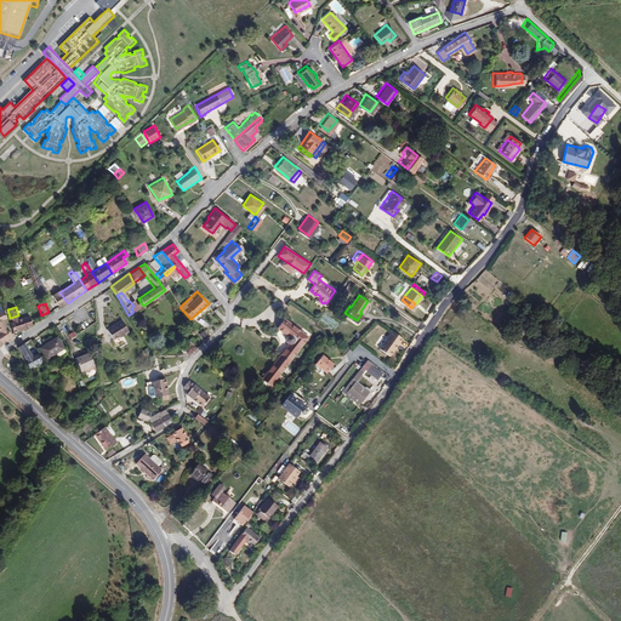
[(10,318),(7,309),(0,312),(0,342),(1,345),(13,337),(11,334),(3,320),(10,318)]
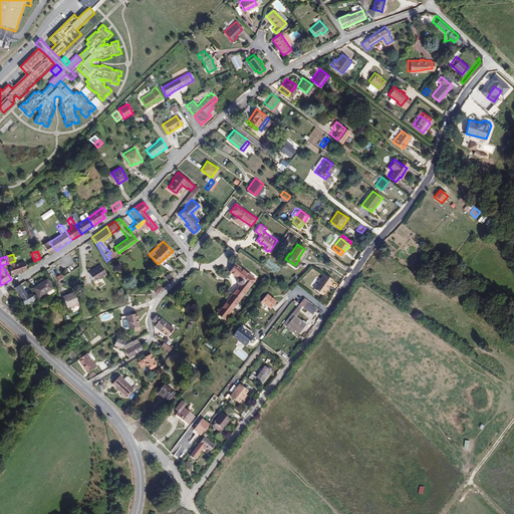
[(20,271),(25,268),(22,262),(12,265),(11,262),(8,263),(9,268),(10,271),(12,275),(20,271)]
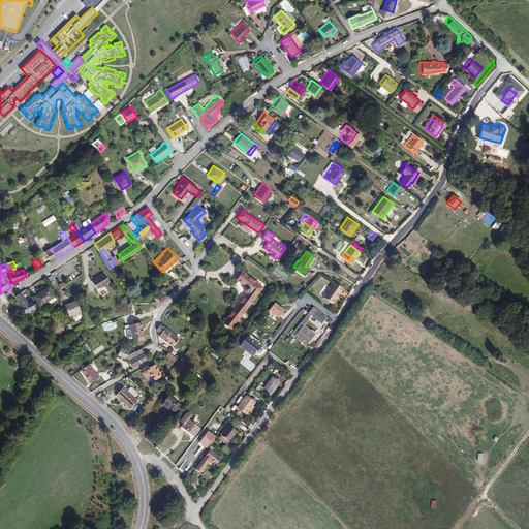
[(261,286),(241,271),(235,278),(248,288),(222,322),(230,329),(261,286)]
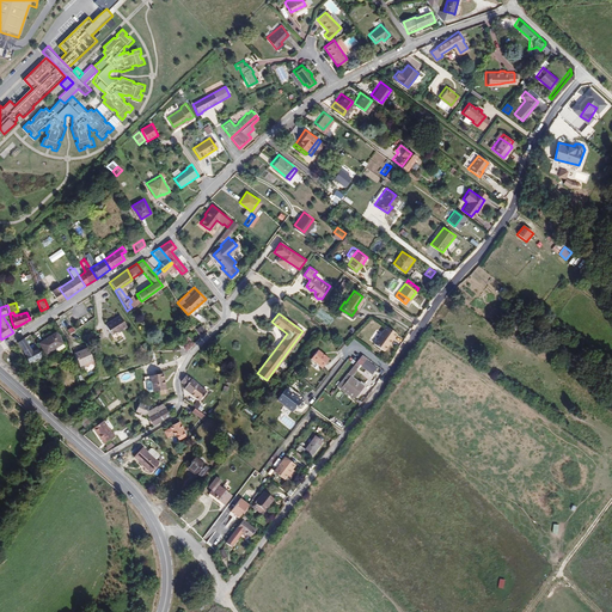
[(121,329),(122,330),(128,326),(120,314),(106,324),(112,334),(120,330),(121,329)]
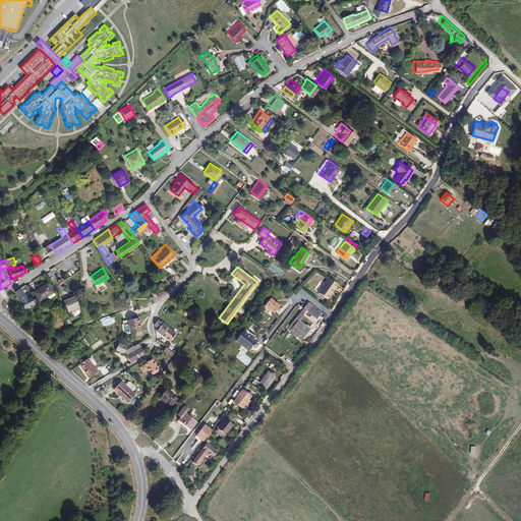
[(412,273),(408,278),(417,285),(421,280),(412,273)]
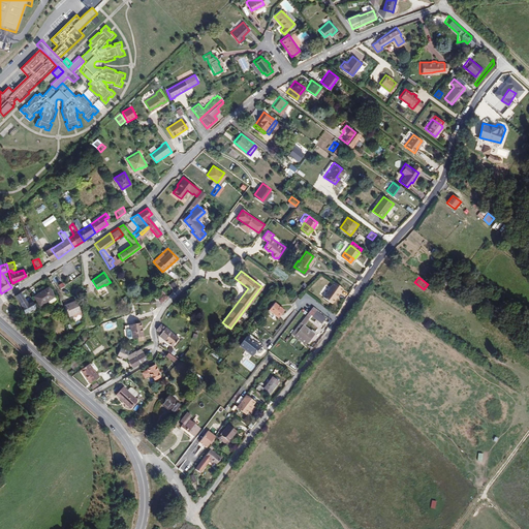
[(336,296),(341,287),(332,281),(321,297),(331,304),(334,299),(334,298),(335,296),(336,296)]
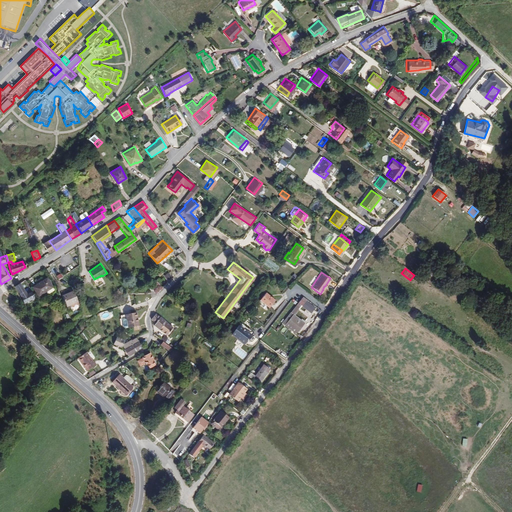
[(36,286),(32,288),(38,298),(52,289),(46,279),(42,282),(41,281),(35,285),(36,286)]
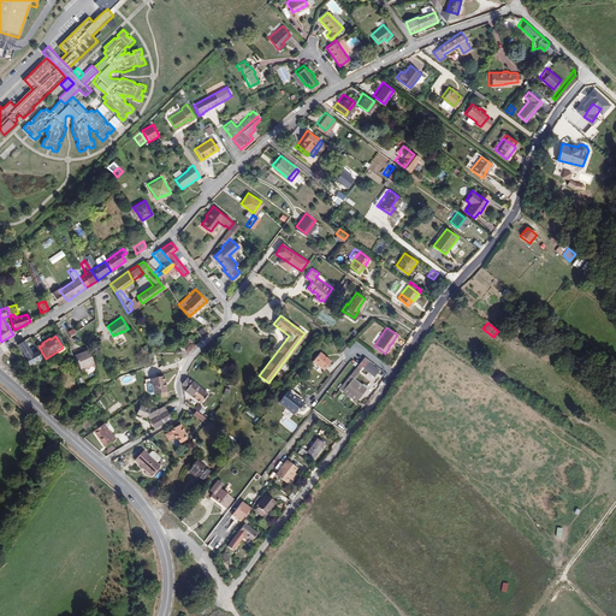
[(30,343),(29,341),(24,343),(17,348),(24,359),(27,359),(30,369),(43,363),(36,350),(36,351),(34,348),(29,351),(25,347),(30,343)]
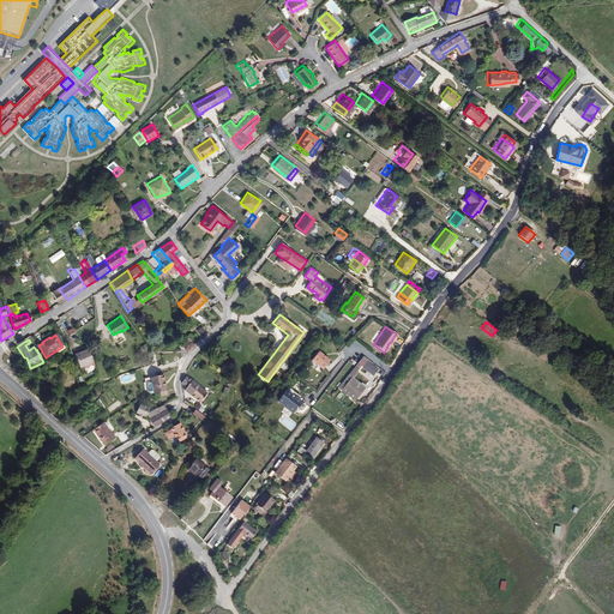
[(83,363),(90,359),(83,349),(71,356),(78,368),(84,365),(83,363)]
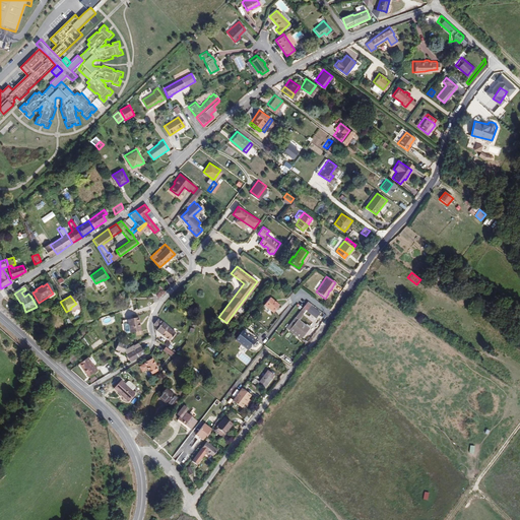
[(278,305),(269,297),(263,305),(272,312),(278,305)]
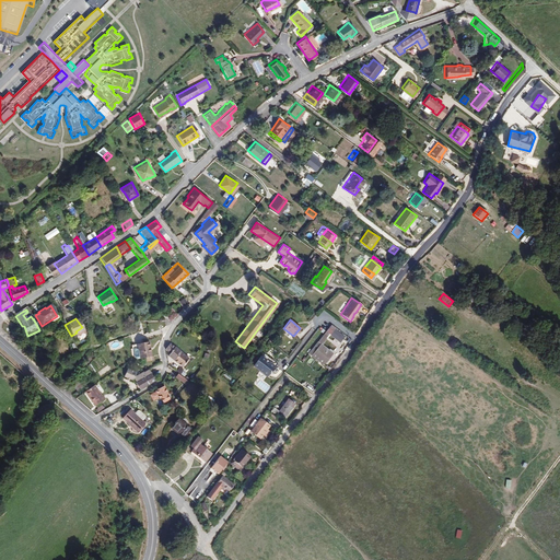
[(342,337),(331,329),(328,334),(328,335),(338,342),(342,337)]
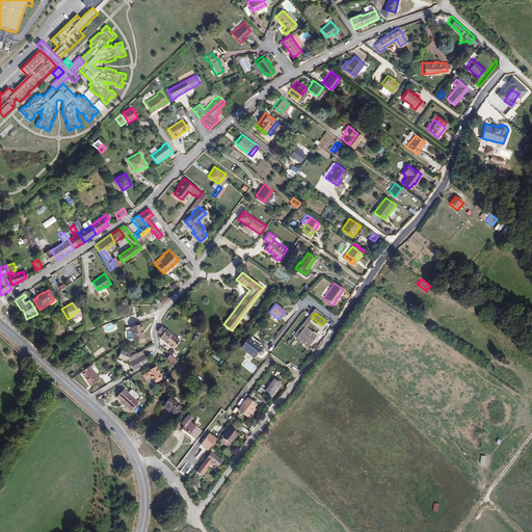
[(304,319),(292,336),(300,341),(302,339),(309,344),(314,336),(313,335),(310,333),(303,328),(309,322),(304,319)]
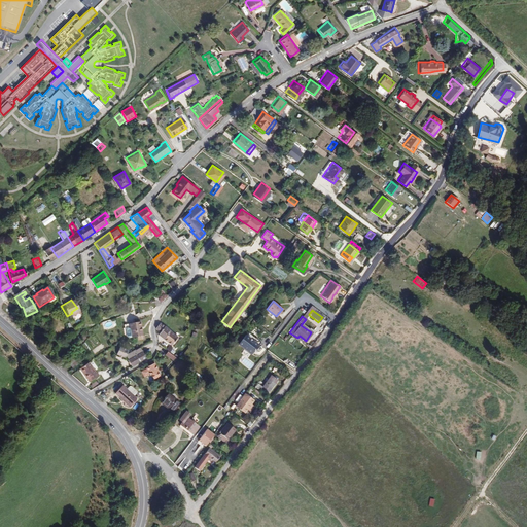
[(140,336),(144,335),(141,320),(129,322),(130,326),(126,327),(128,336),(132,335),(132,338),(140,336)]
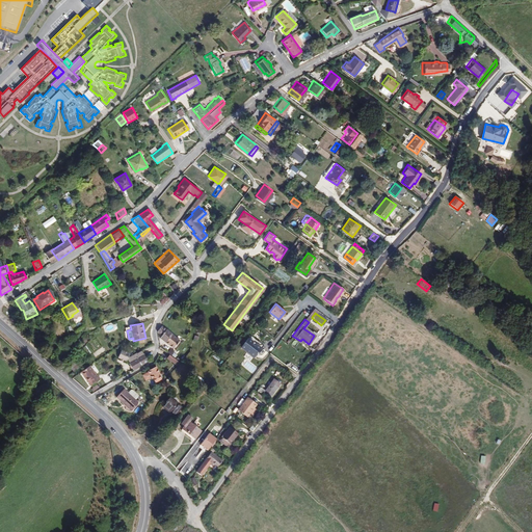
[(162,326),(158,330),(162,335),(160,338),(174,348),(180,341),(162,326)]
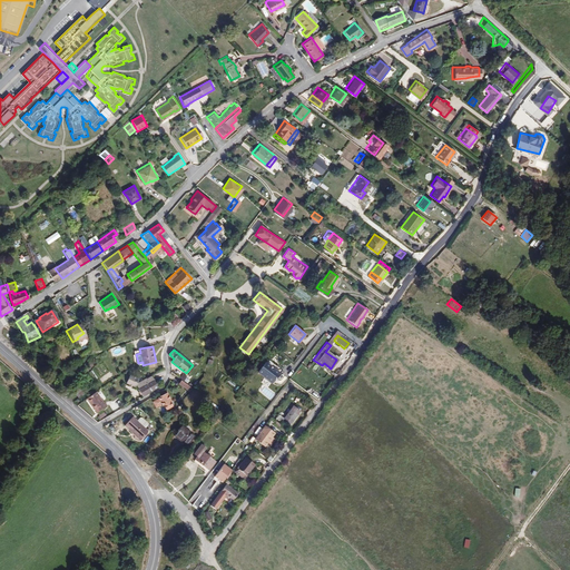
[(269,366),(264,362),(256,372),(271,383),(278,373),(272,369),(271,371),(268,369),(269,366)]
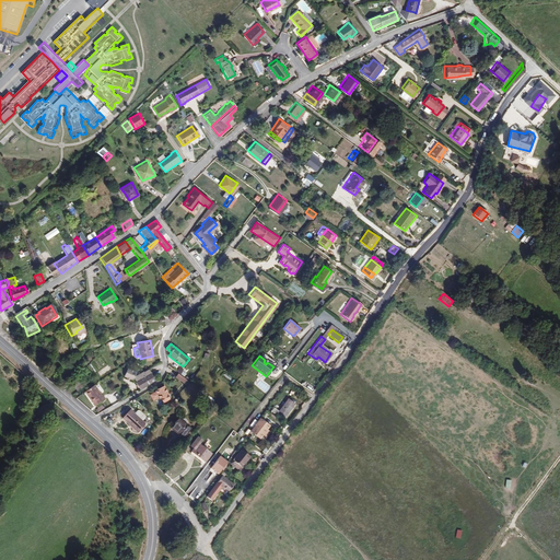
[(141,381),(138,375),(137,376),(136,376),(136,375),(137,373),(127,369),(124,376),(127,378),(130,380),(132,381),(135,378),(137,383),(141,381)]
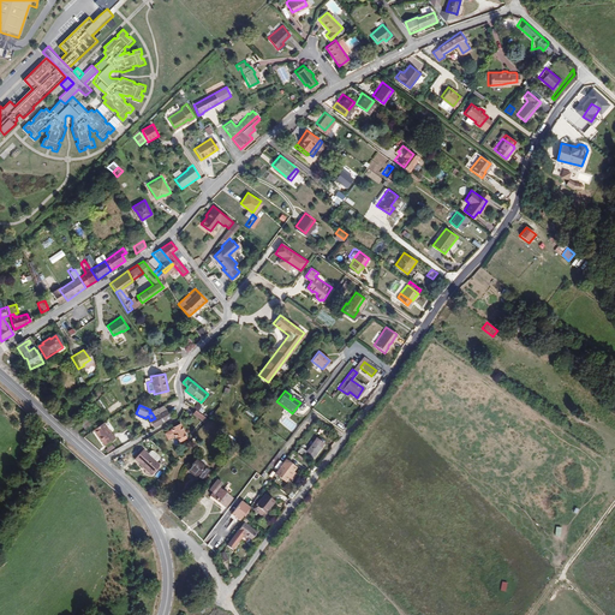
[(149,422),(151,429),(169,418),(163,405),(154,410),(151,412),(155,418),(150,421),(149,422)]
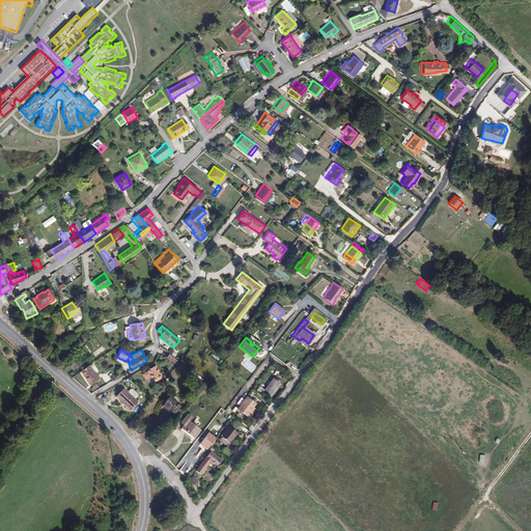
[(178,362),(167,356),(165,359),(176,365),(178,362)]
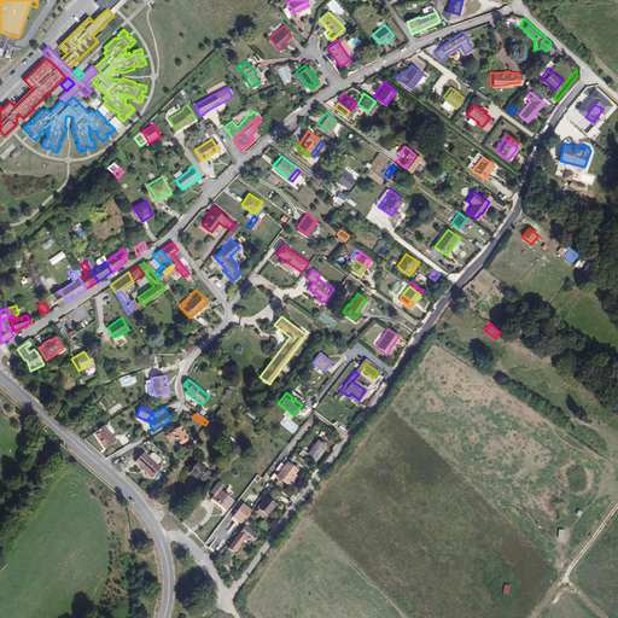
[(92,425),(86,419),(77,425),(83,432),(92,425)]
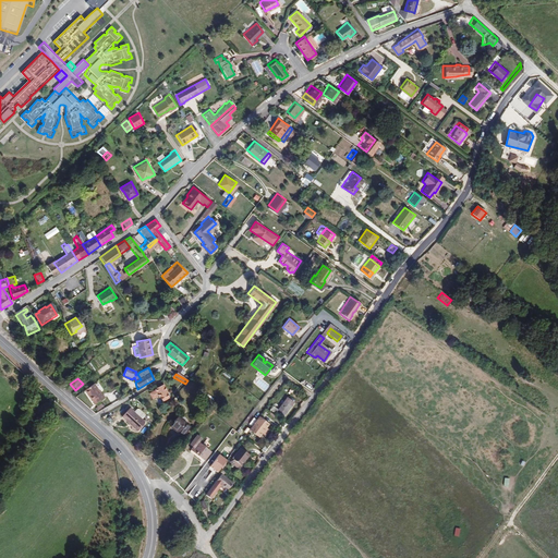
[(93,384),(83,390),(91,401),(91,400),(93,403),(102,398),(93,384)]
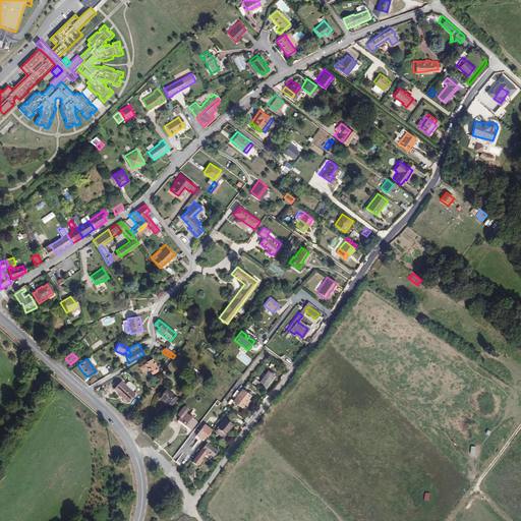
[(154,359),(148,361),(150,365),(147,366),(149,370),(150,370),(152,374),(158,372),(157,370),(156,369),(156,367),(157,367),(154,359)]
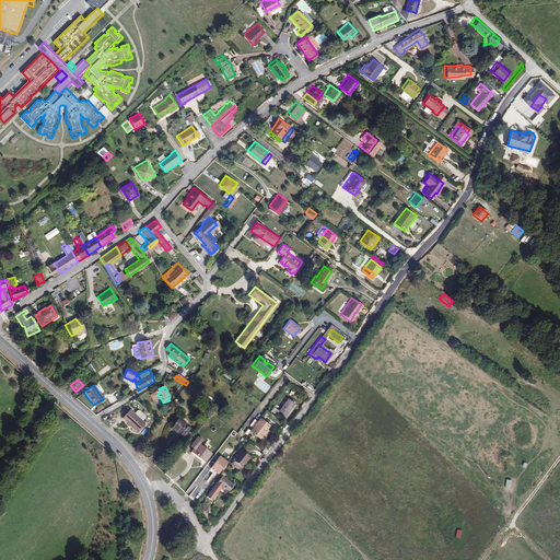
[(289,408),(282,403),(277,410),(283,416),(289,408)]
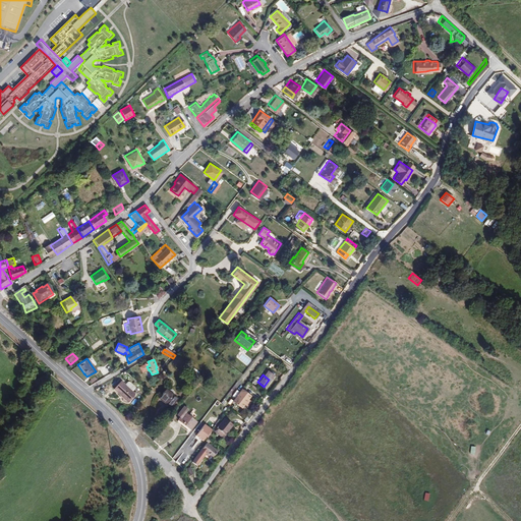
[(131,392),(124,386),(119,382),(113,390),(126,402),(134,394),(131,392)]
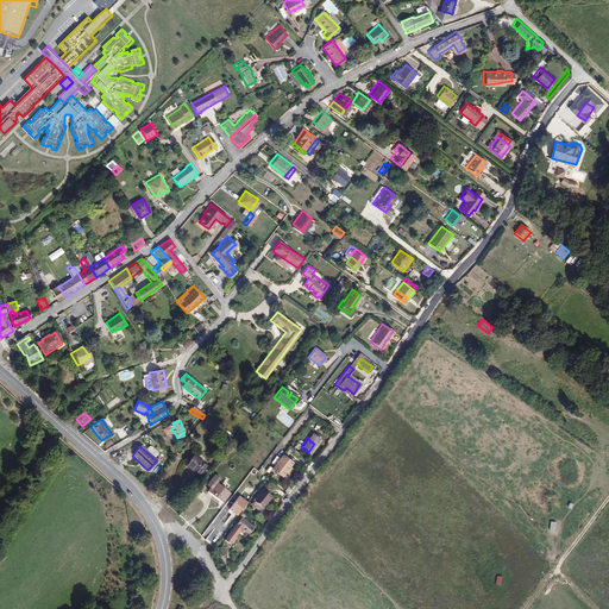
[(148,446),(145,451),(154,458),(156,454),(156,452),(150,446),(148,446)]
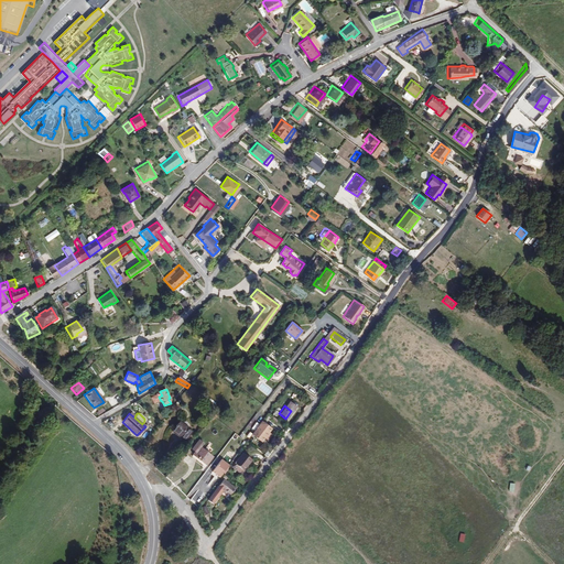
[(190,431),(176,421),(170,431),(183,441),(190,431)]
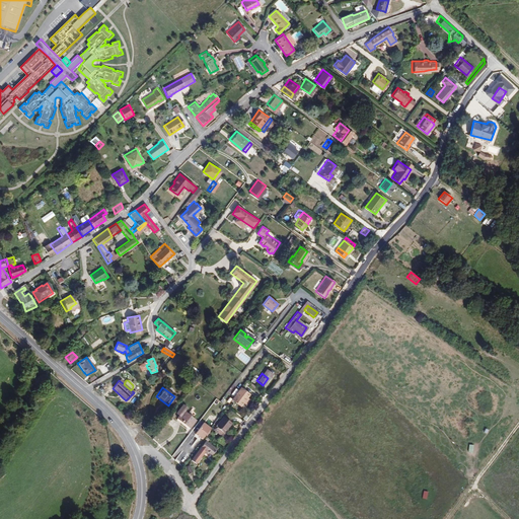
[(248,394),(240,388),(230,400),(239,406),(242,403),(245,405),(249,400),(246,398),(248,394)]
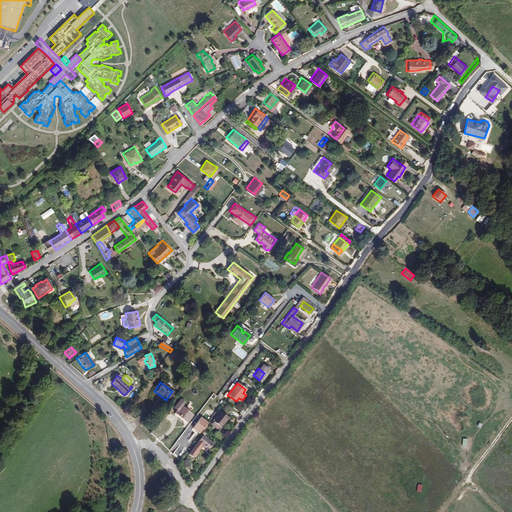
[(174,411),(184,419),(187,422),(192,415),(179,404),(174,411)]
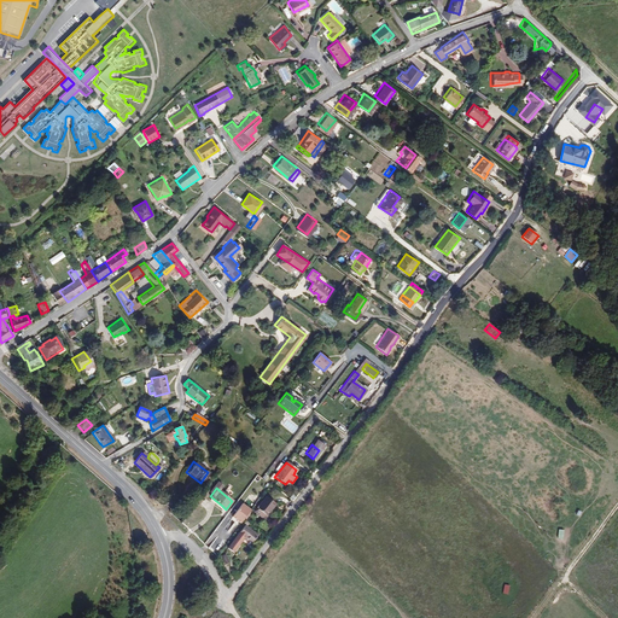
[(260,512),(263,514),(273,502),(263,495),(251,511),(257,516),(260,512)]
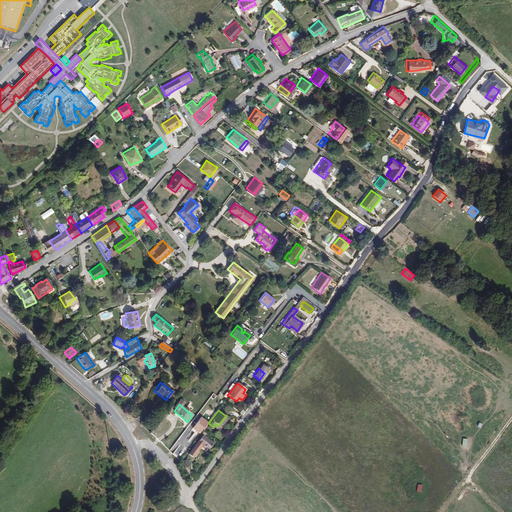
[(183,421),(184,419),(174,411),(172,414),(183,421)]
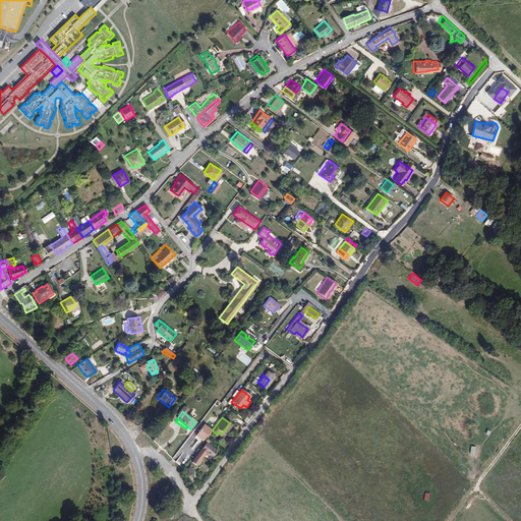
[(211,429),(204,423),(194,436),(203,441),(205,437),(211,429)]
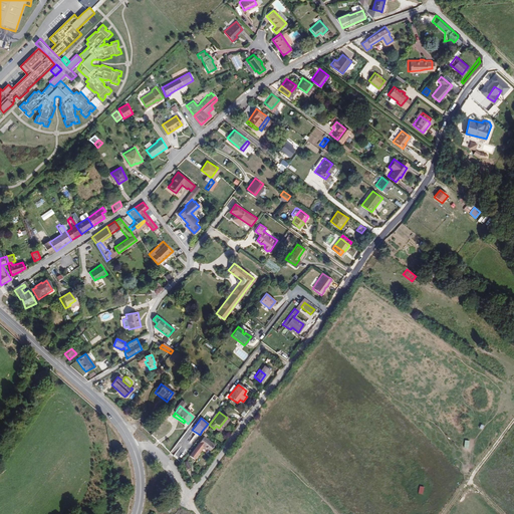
[(208,451),(213,445),(202,437),(187,456),(192,459),(199,450),(198,450),(200,446),(201,447),(202,446),(208,451)]
